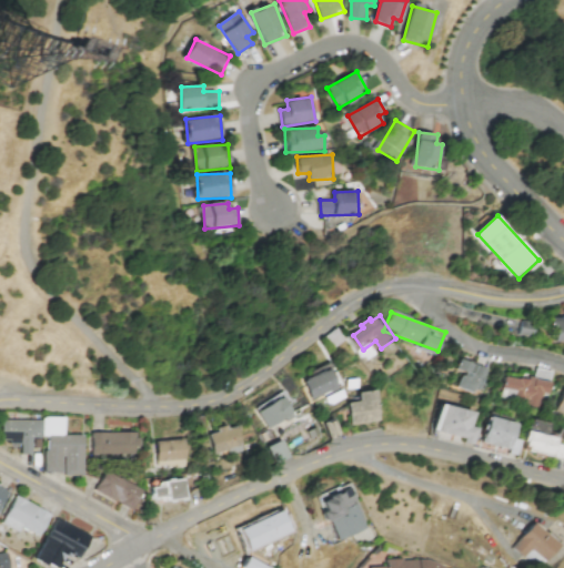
[(457,371),(463,372),(459,387),(483,393),(489,368),(460,361),(457,371)]
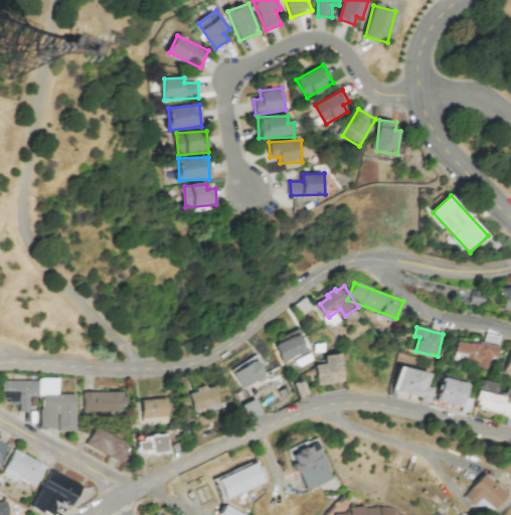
[(281,344),(290,340),(288,336),(304,329),(314,352),(289,363),(281,344)]
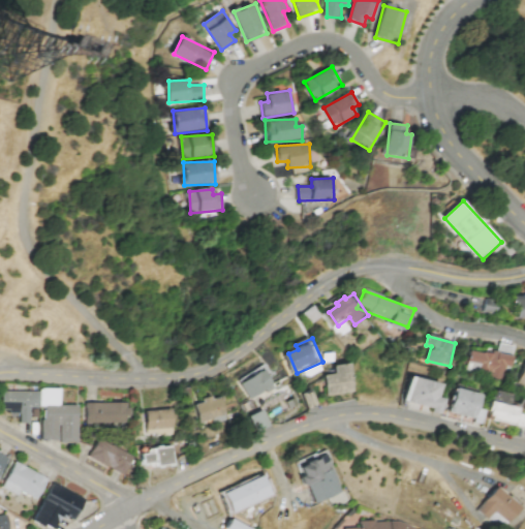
[(516,345),(501,344),(500,353),(471,350),(468,372),(507,376),(508,370),(514,370),(516,345)]
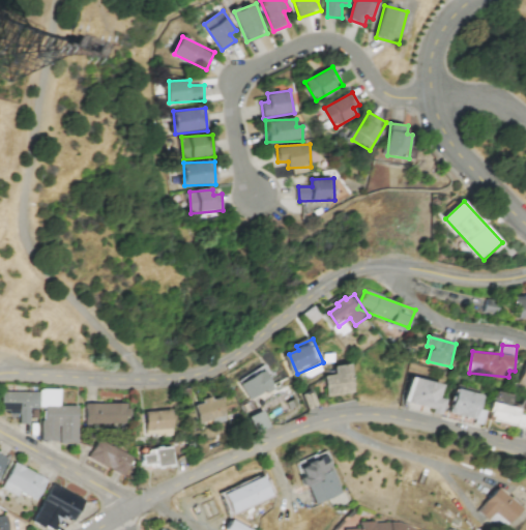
[(330,375),(342,374),(340,364),(356,362),(360,392),(333,396),(330,375)]
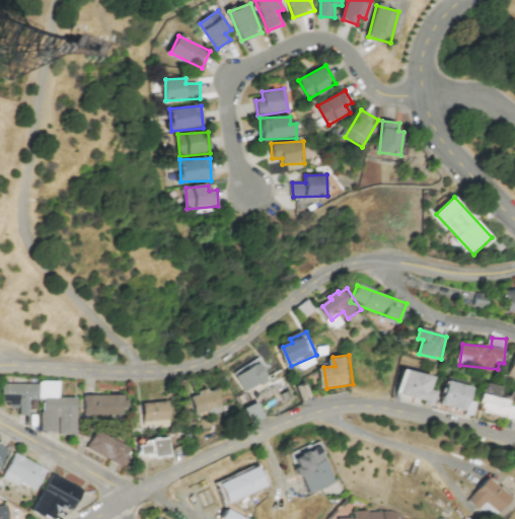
[(238,372),(251,393),(266,384),(267,387),(276,381),(268,368),(270,367),(264,358),(238,372)]
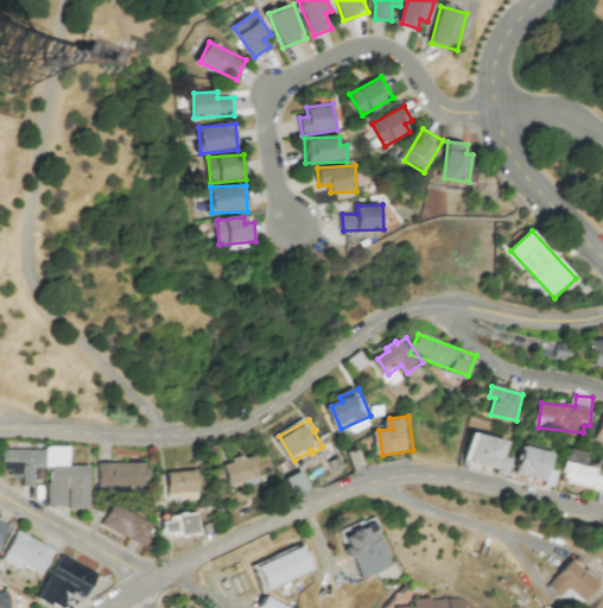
[(509,442),(474,432),(467,461),(500,469),(499,474),(509,476),(513,458),(505,456),(509,442)]
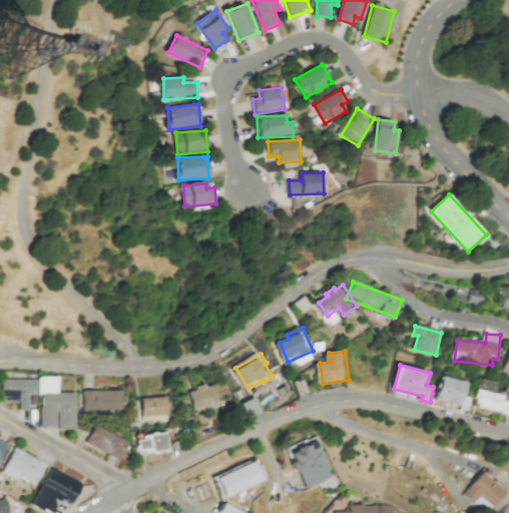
[(77,428),(77,393),(60,393),(60,377),(41,377),(41,394),(44,394),(44,427),(60,427),(60,429),(77,428)]
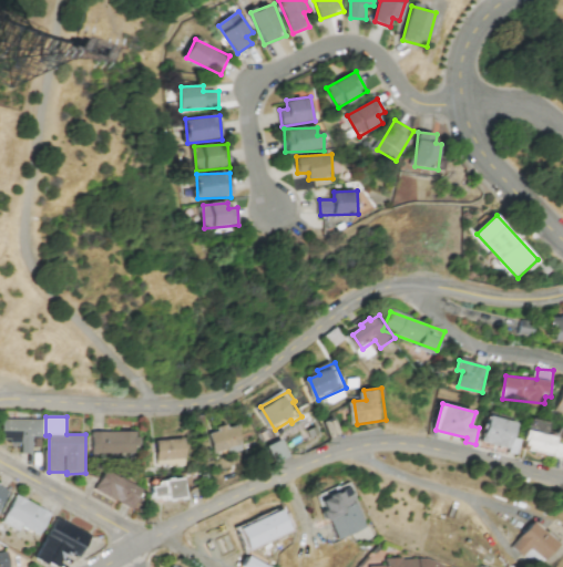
[(329,421),(339,416),(347,433),(337,437),(329,421)]
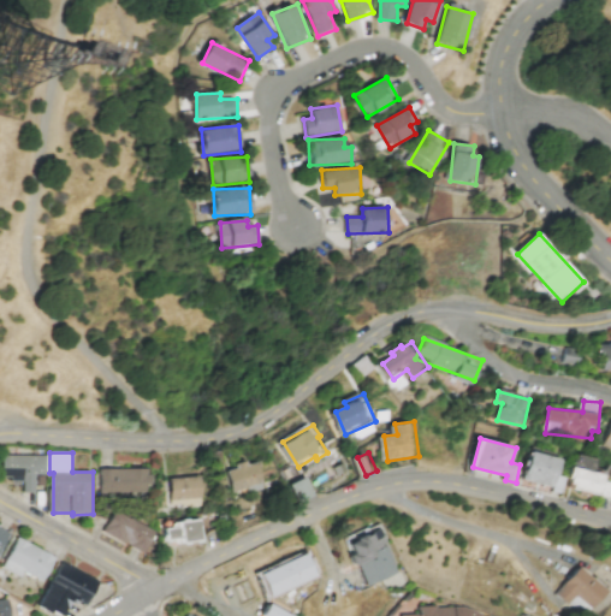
[(559,475),(563,460),(531,452),(525,484),(565,492),(568,478),(559,475)]
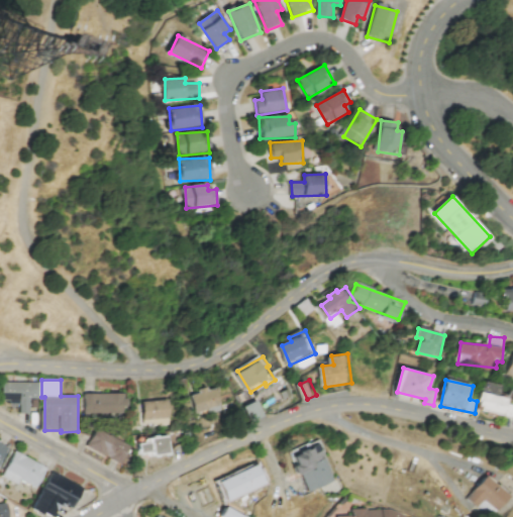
[(32,414),(32,399),(39,399),(40,383),(3,382),(3,400),(14,400),(13,404),(22,404),(22,413),(32,414)]
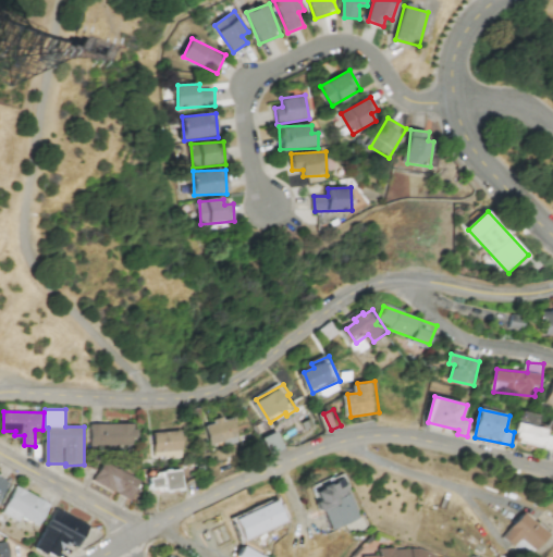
[(212,425),(220,423),(219,419),(229,416),(230,420),(238,418),(244,435),(218,443),(212,425)]
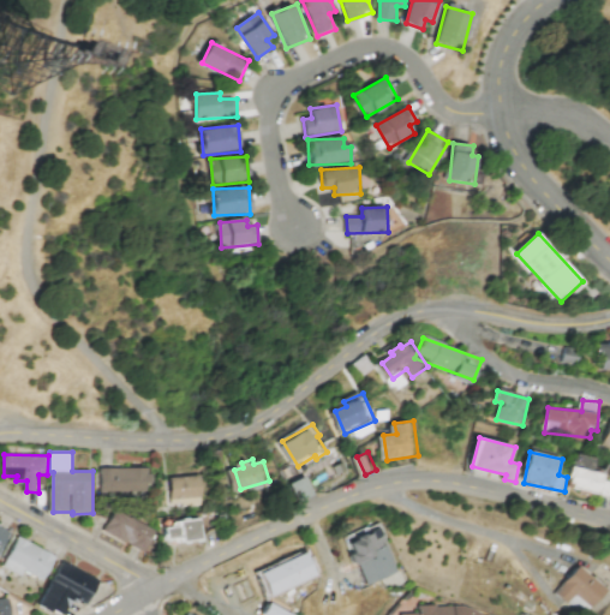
[(609,481),(604,481),(606,472),(573,467),(570,490),(609,495),(609,481)]
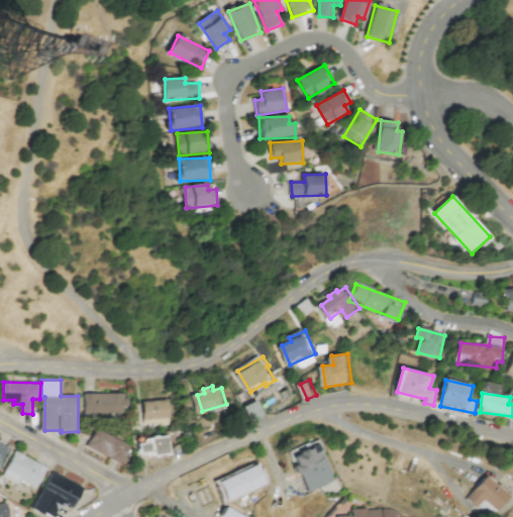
[(87,415),(127,415),(127,394),(86,394),(87,415)]
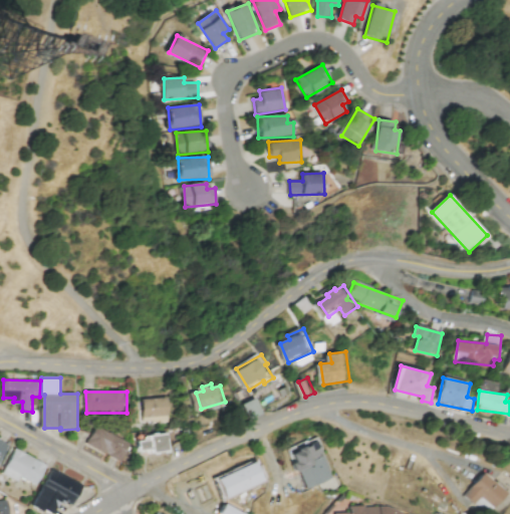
[(143,400),(145,418),(171,415),(169,398),(143,400)]
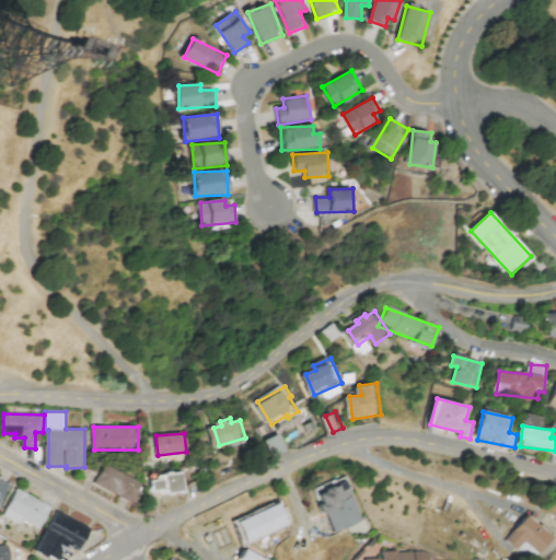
[(273,458),(287,451),(279,434),(264,441),(273,458)]
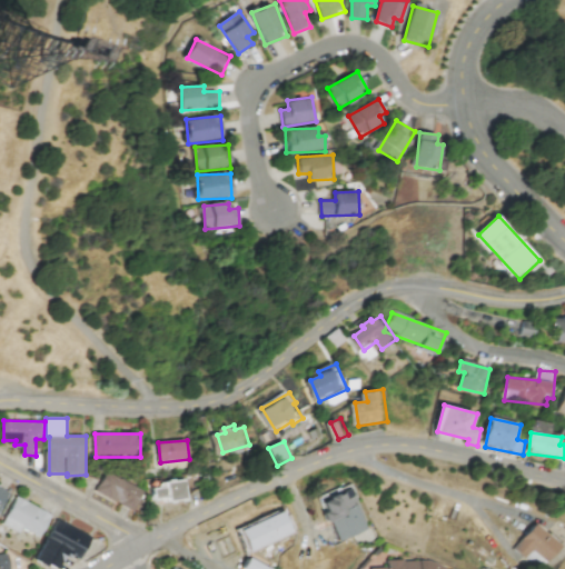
[(97,493),(137,510),(146,490),(107,472),(97,493)]
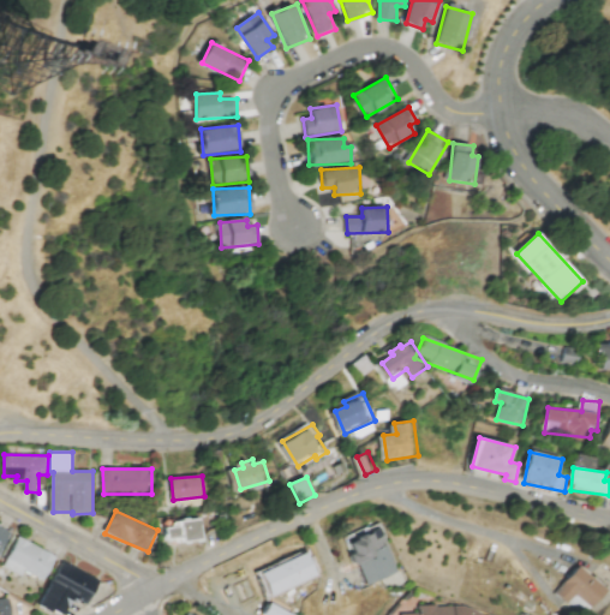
[(167,539),(202,542),(202,520),(181,519),(181,529),(168,527),(167,539)]
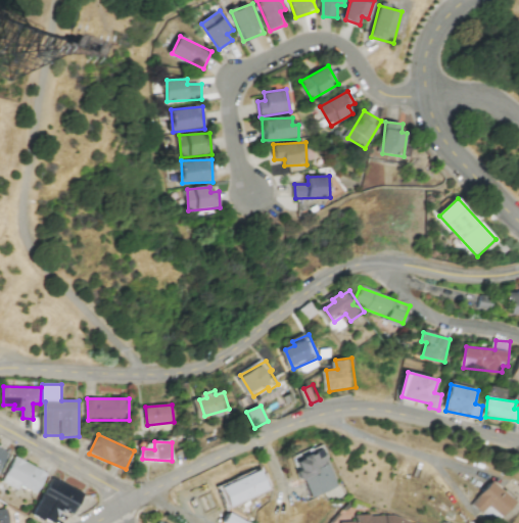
[(339,486),(322,445),(292,458),(301,481),(308,478),(316,496),(339,486)]
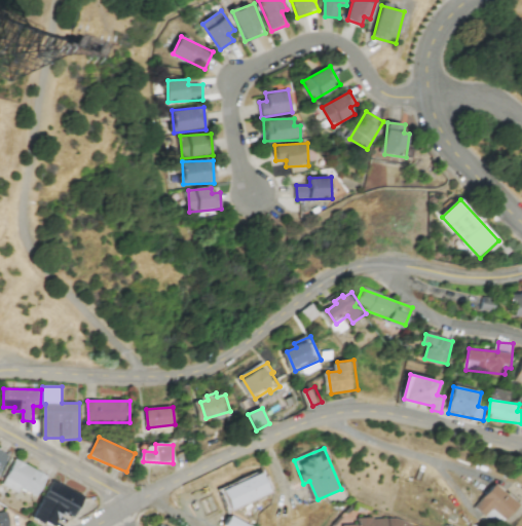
[(0,475),(0,476),(11,455),(0,449),(0,475)]
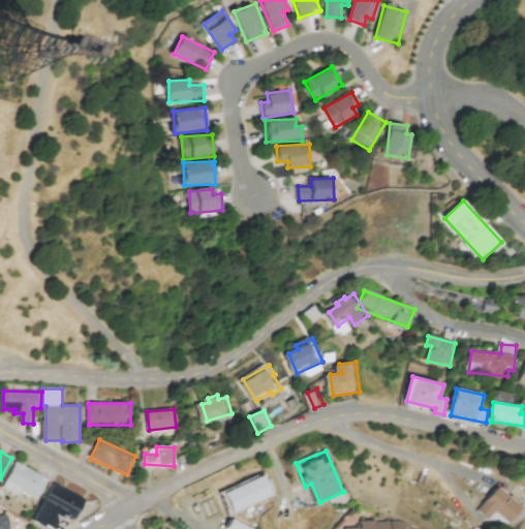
[(4,488),(20,495),(22,491),(39,500),(50,477),(17,463),(4,488)]
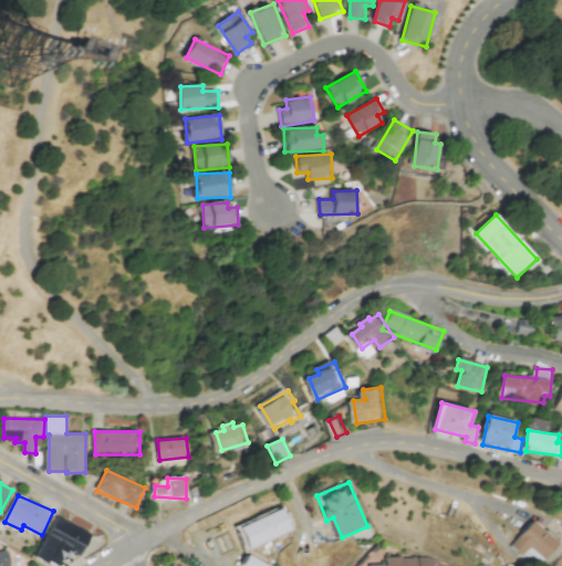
[(93,534),(58,516),(38,558),(52,565),(59,565),(66,551),(82,558),(93,534)]
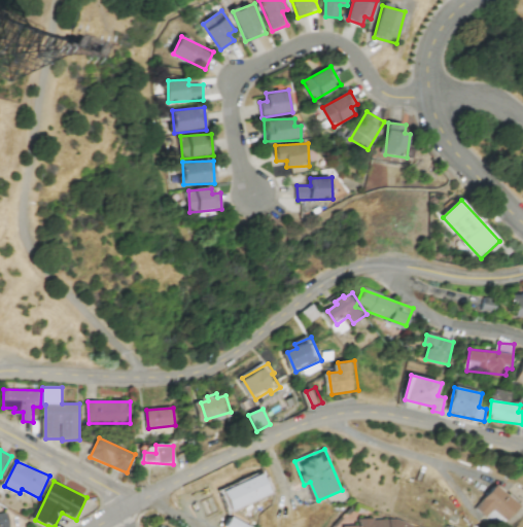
[(487,517),(494,508),(508,521),(521,505),(496,485),(477,508),(487,517)]
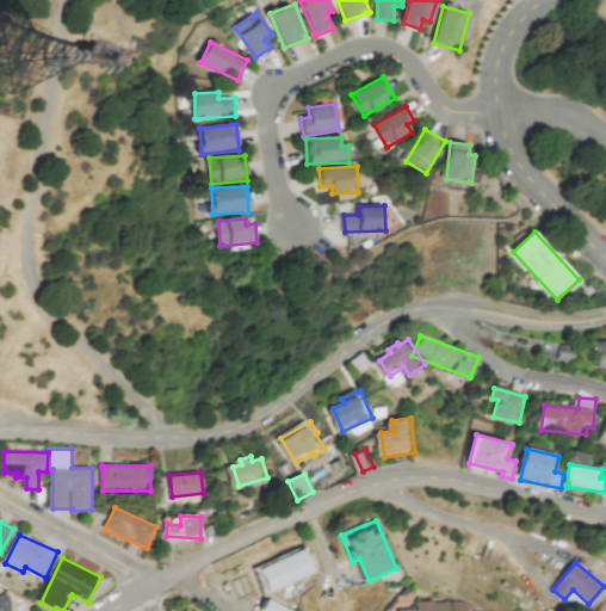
[(0,596),(0,610),(12,610),(11,594),(0,596)]
